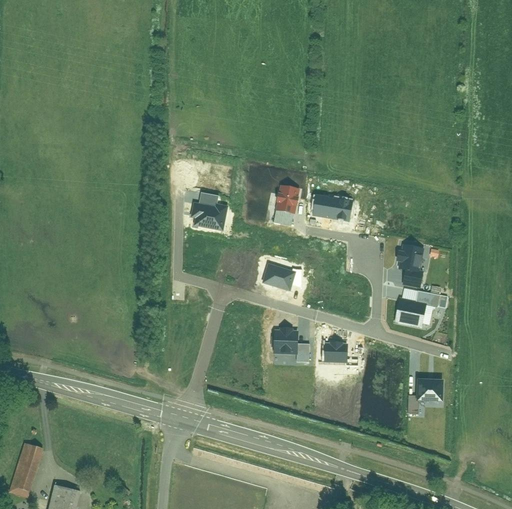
[(300,190),(281,186),(276,210),(293,213),(295,214),(300,190)]
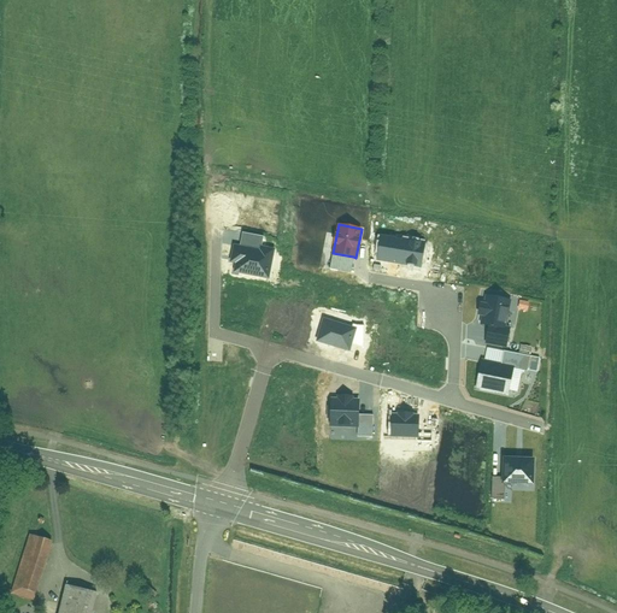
[(244,230),(240,243),(259,248),(260,245),(263,235),(244,230)]
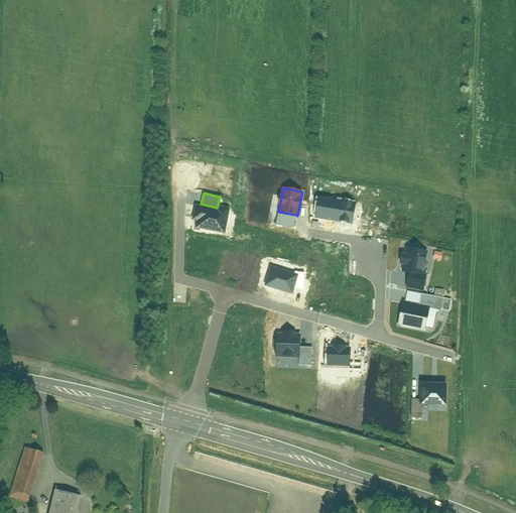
[(356,203),(318,196),(314,216),(352,223),(356,203)]
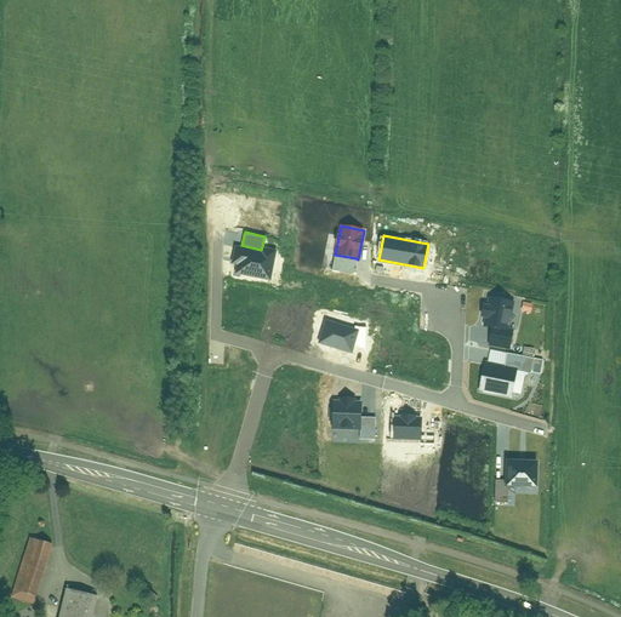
[(241,245),(235,244),(232,263),(237,264),(235,270),(269,279),(275,252),(273,247),(262,246),(261,250),(241,245)]
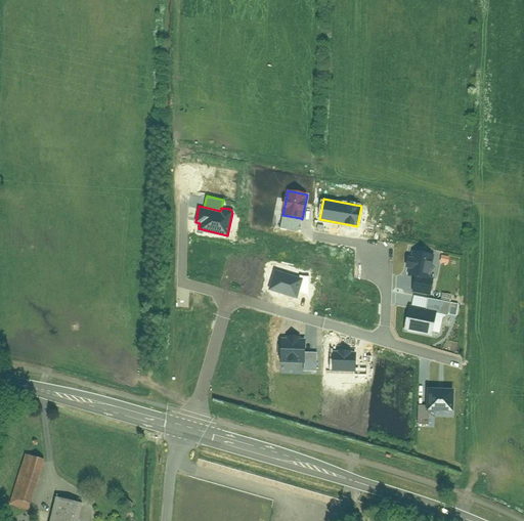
[(300,218),(282,215),(280,226),(287,228),(298,230),(300,218)]
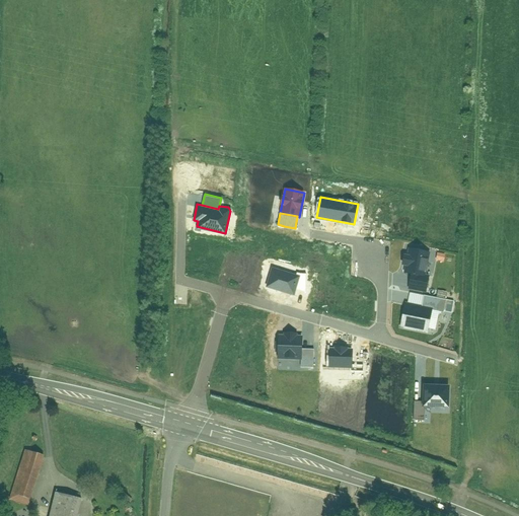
[(264,230),(268,231),(268,229),(283,232),(284,226),(278,224),(265,222),(264,230)]
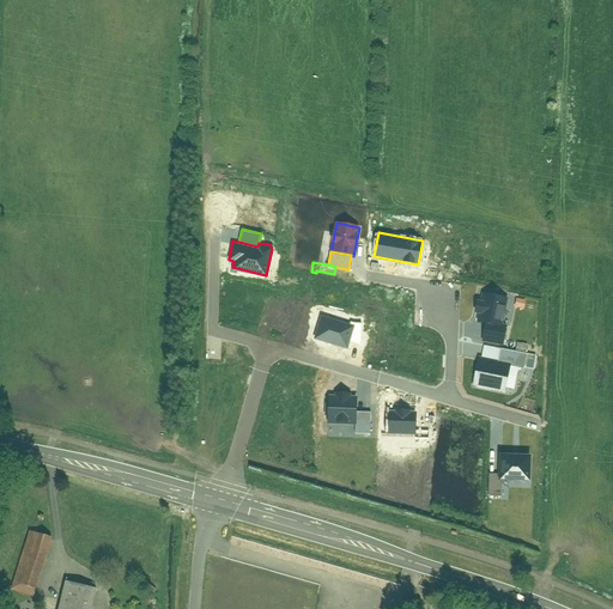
[(517,292),(477,285),(472,314),(479,315),(477,323),(502,328),(503,324),(511,326),(517,292)]
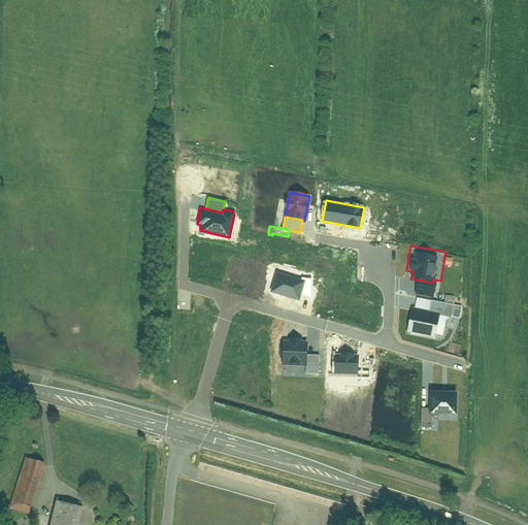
[(301,277),(276,270),(270,290),(300,299),(301,293),(305,280),(301,277)]
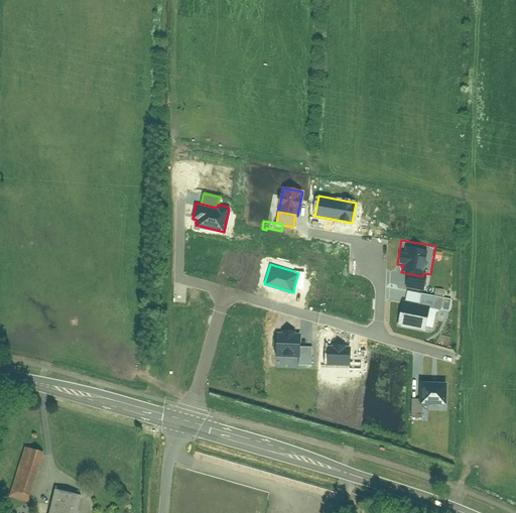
[(295,269),(294,271),(298,273),(294,286),(303,289),(305,271),(295,269)]
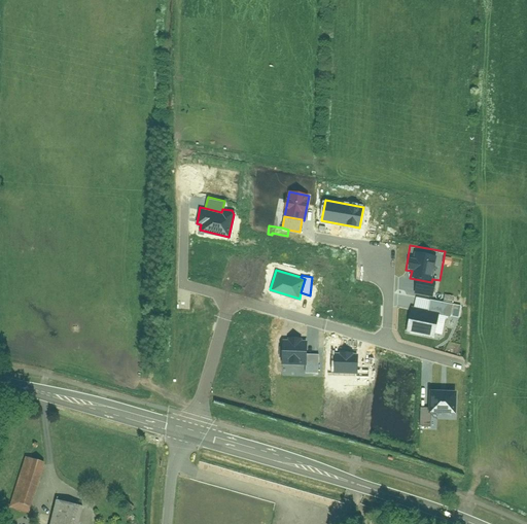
[(429,300),(427,310),(438,312),(437,315),(449,317),(452,304),(429,300)]
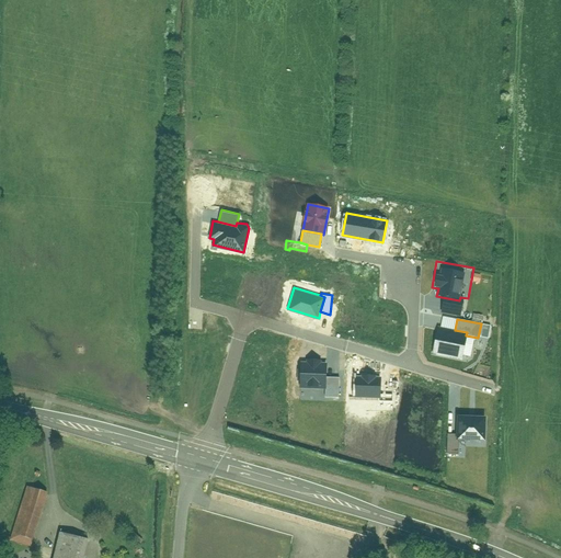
[(455,330),(436,326),(431,354),(461,360),(466,336),(467,332),(455,330)]
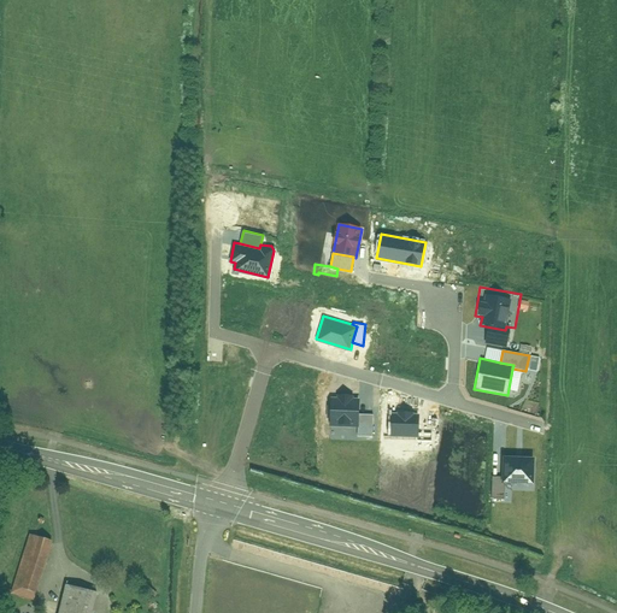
[(338,396),(331,396),(330,424),(358,425),(359,412),(359,398),(352,398),(352,394),(338,394),(338,396)]
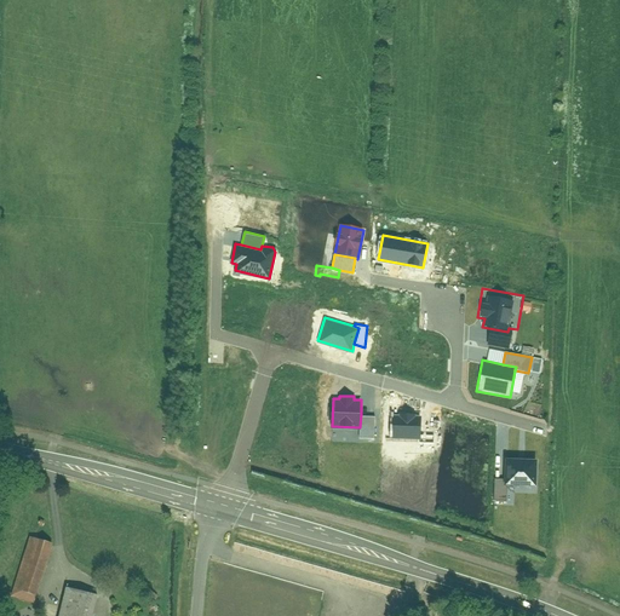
[(374,415),(361,414),(360,427),(360,437),(373,437),(374,415)]
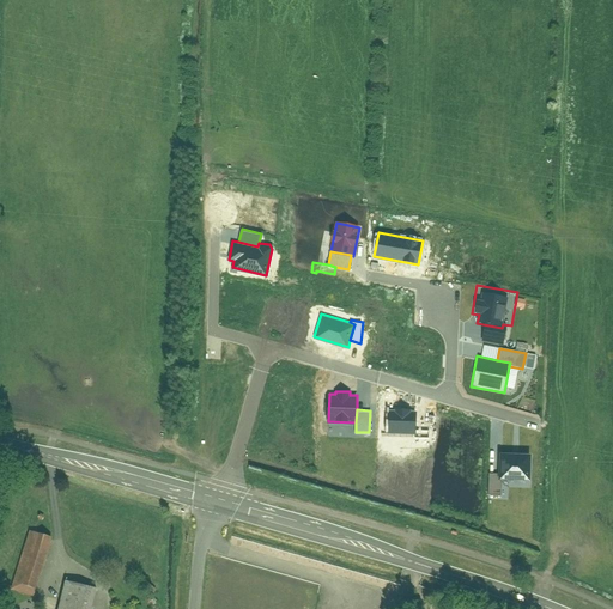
[(416,410),(390,409),(389,432),(414,432),(416,414),(416,410)]
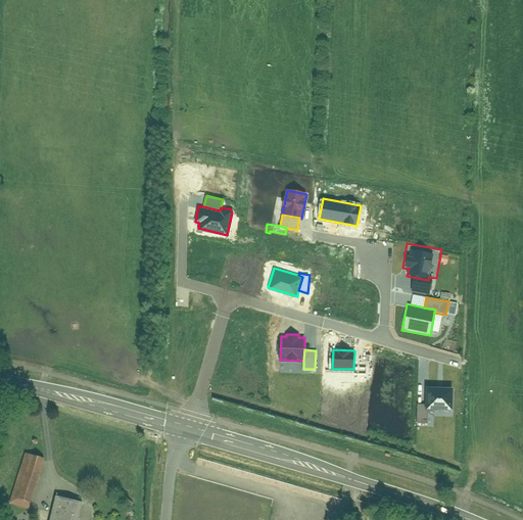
[(366,353),(354,353),(353,369),(353,373),(365,374),(366,353)]
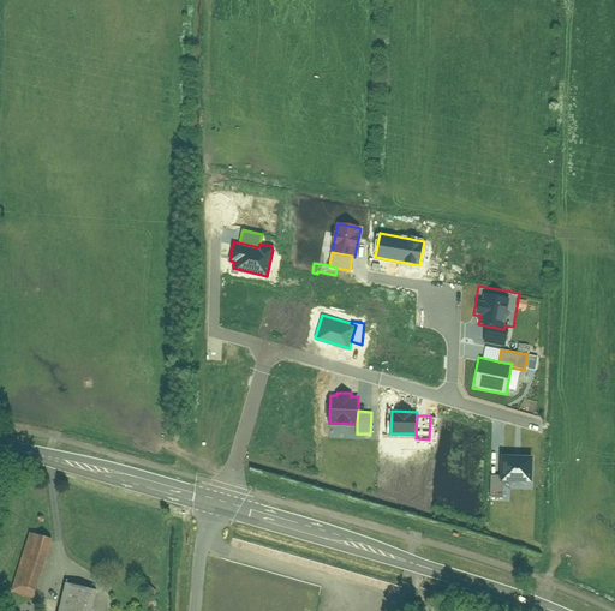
[(532,455),(501,455),(500,474),(500,480),(503,480),(531,481),(532,455)]
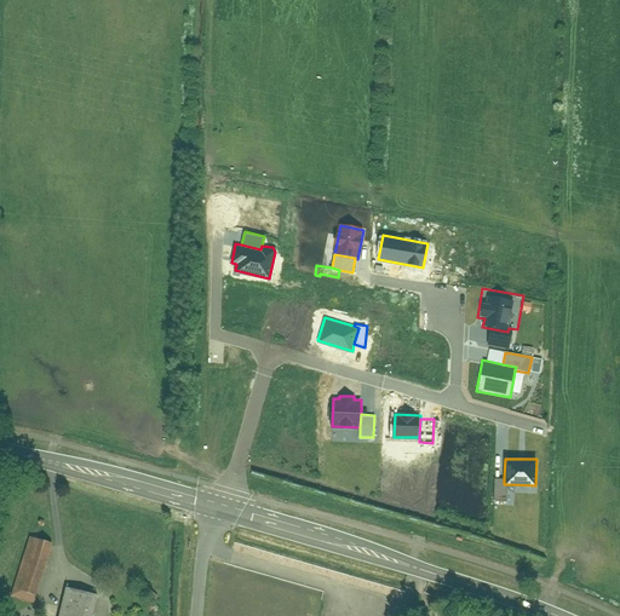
[(506,500),(507,484),(504,484),(504,478),(495,478),(494,499),(506,500)]
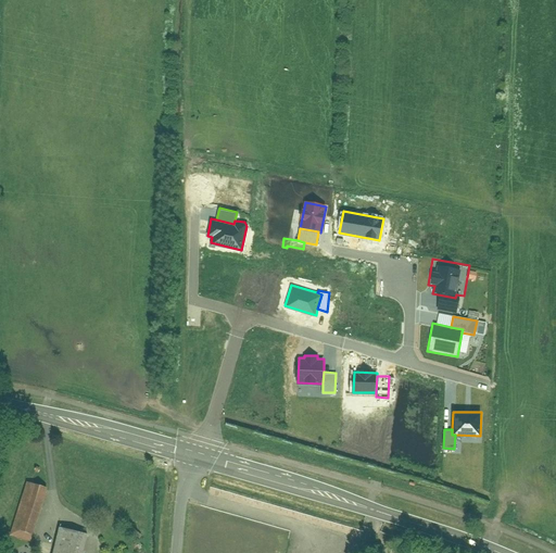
[(45,488),(24,481),(9,532),(28,538),(45,488)]
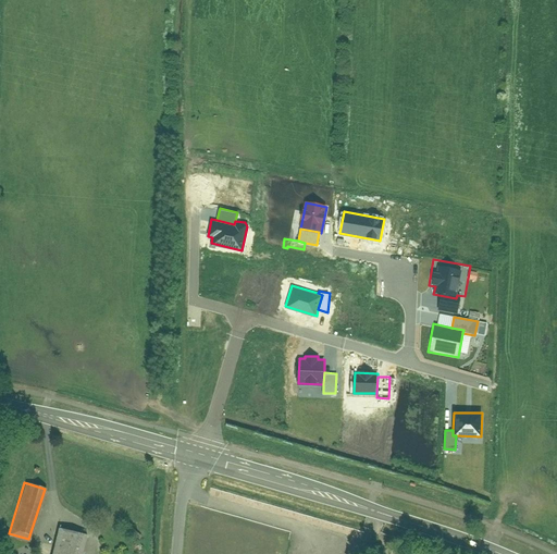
[(85,553),(89,538),(60,530),(53,553),(32,553),(25,552),(24,553),(85,553)]
